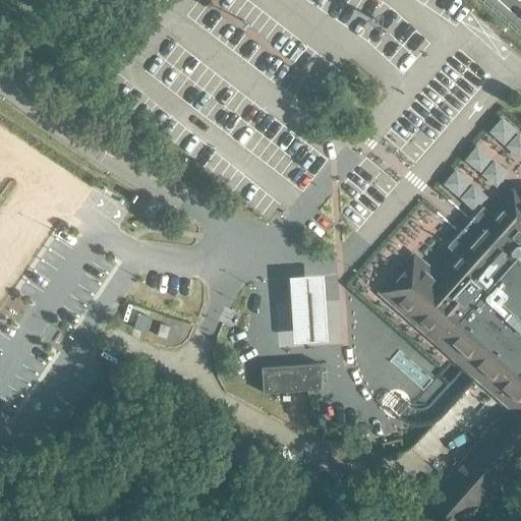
[(417,257),(387,292),(504,396),(500,400),(508,408),(418,510),(429,520),(462,520),(520,455),(520,196),(512,188),(490,213),(482,206),(447,246),(454,252),(436,274),(417,257)]
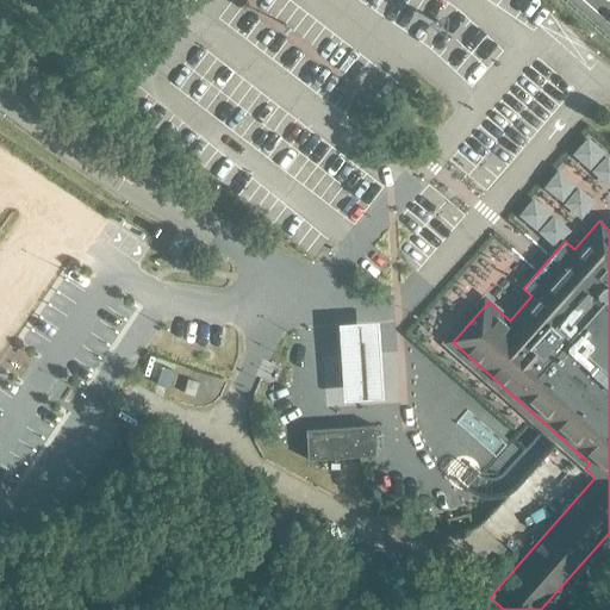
[(169,388),(174,371),(162,367),(156,385),(169,388)]
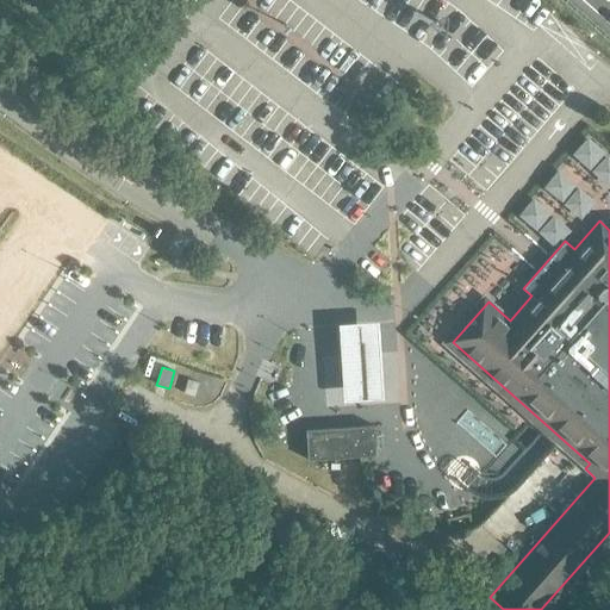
[(199,383),(188,379),(184,393),(194,397),(199,383)]
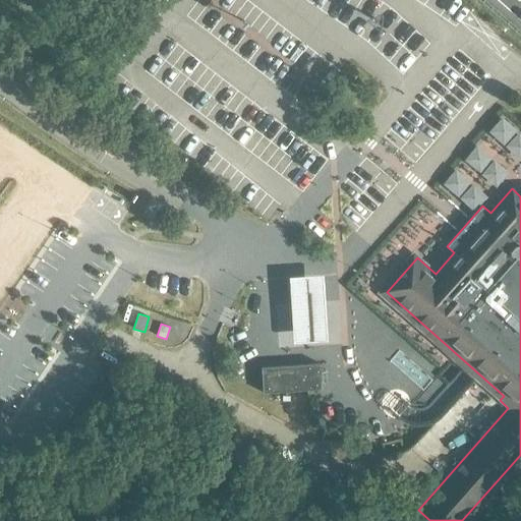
[(319,363),(261,367),(263,393),(321,389),(319,363)]
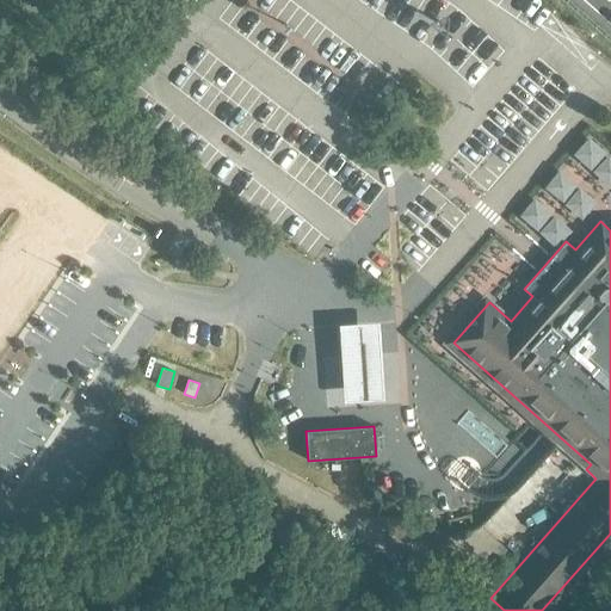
[(382,503),(380,486),(369,487),(370,504),(382,503)]
